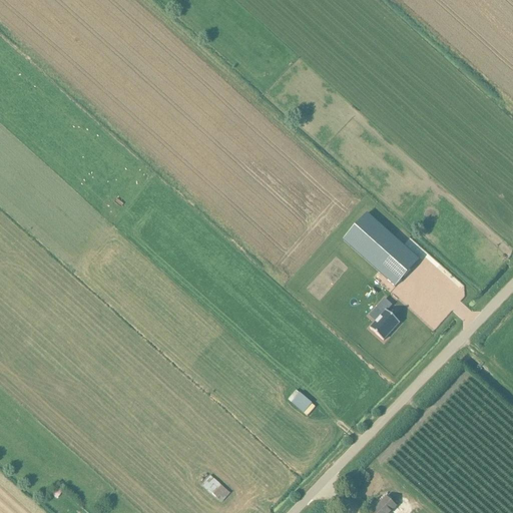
[(368,213),(343,239),(395,288),(419,261),(368,213)]
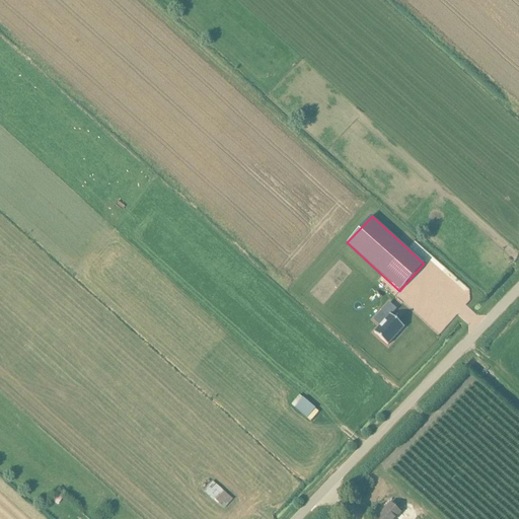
[(473,288),(467,298),(471,301),(477,291),(473,288)]
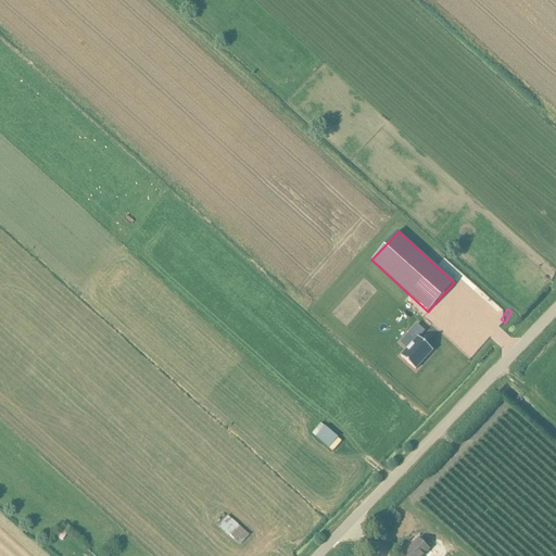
[(415,369),(432,350),(418,338),(425,331),(417,325),(408,333),(415,340),(401,356),(415,369)]
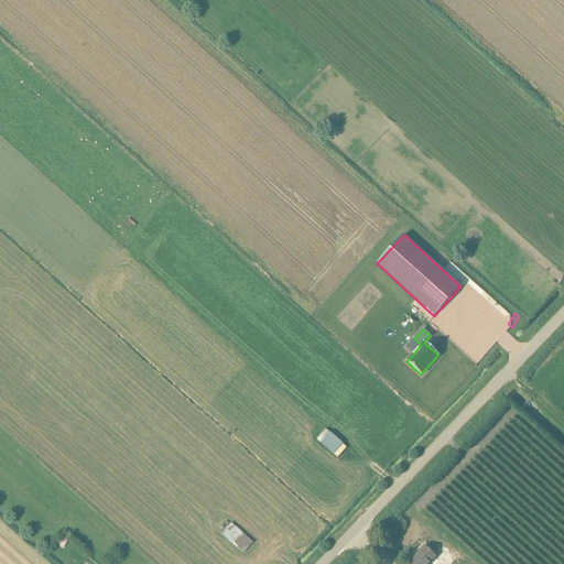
[(338,458),(349,447),(328,427),(318,438),(338,458)]
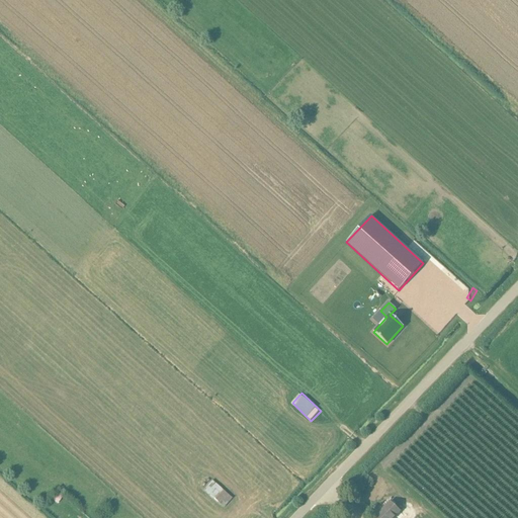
[(226,508),(234,497),(212,481),(204,491),(226,508)]
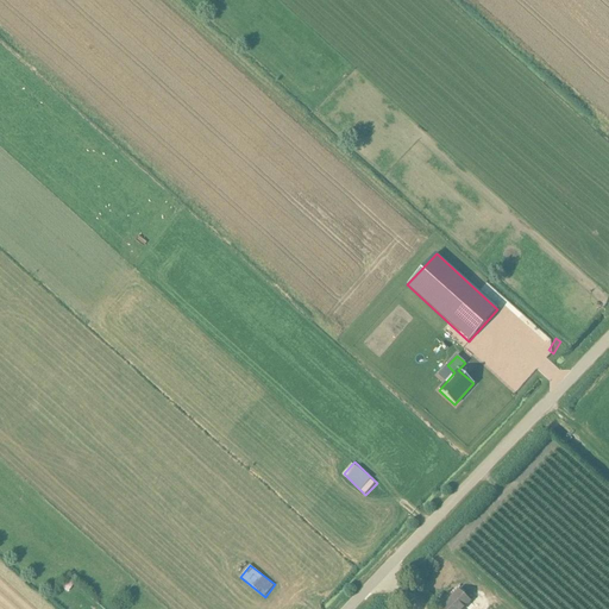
[(68,581),(62,589),(67,592),(73,585),(68,581)]
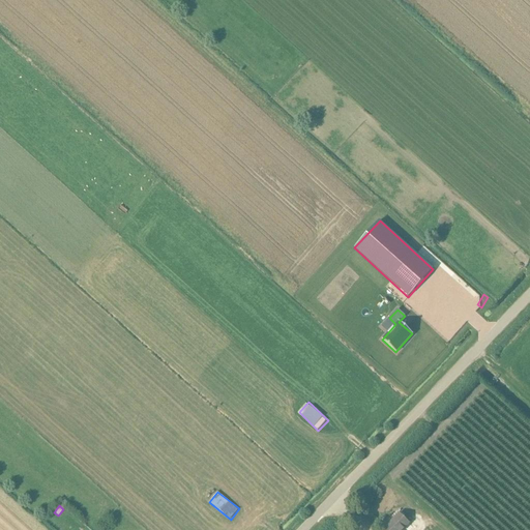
[(383,529),(384,529),(403,529),(409,524),(399,513),(383,529)]
